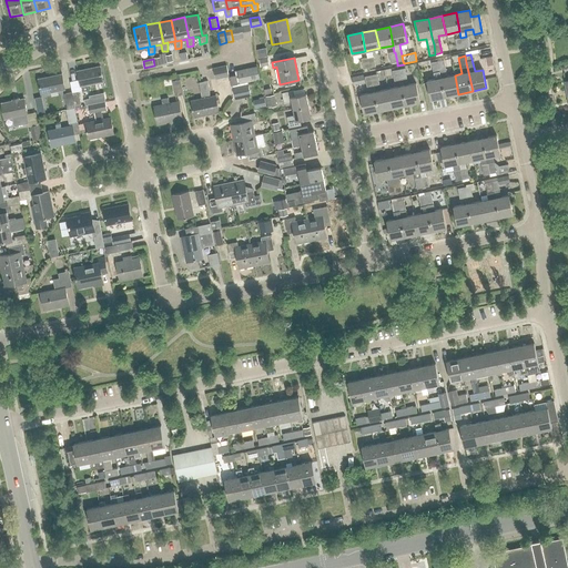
[(439,72),(440,78),(445,97),(458,94),(455,75),(447,77),(444,61),(437,62),(439,72)]
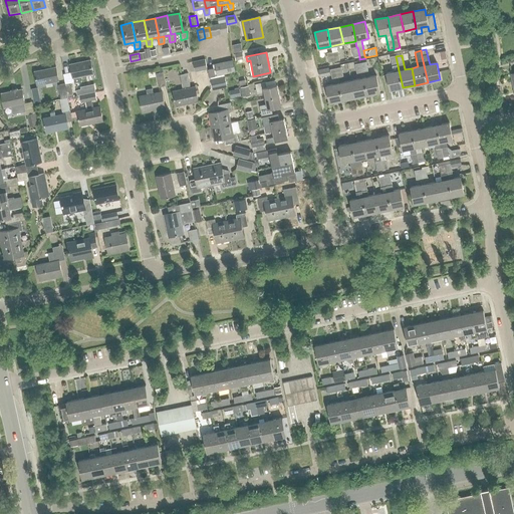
[(205,59),(193,61),(194,71),(207,69),(205,59)]
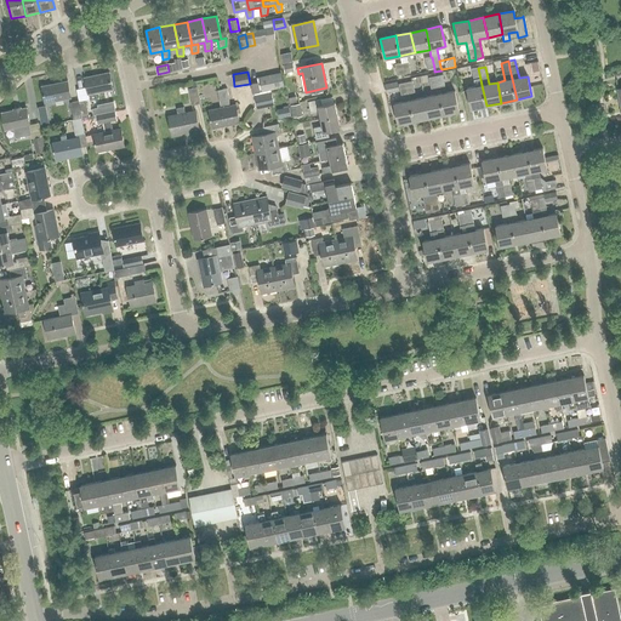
[(96,93),(112,90),(109,73),(84,78),(87,95),(90,95),(96,93)]
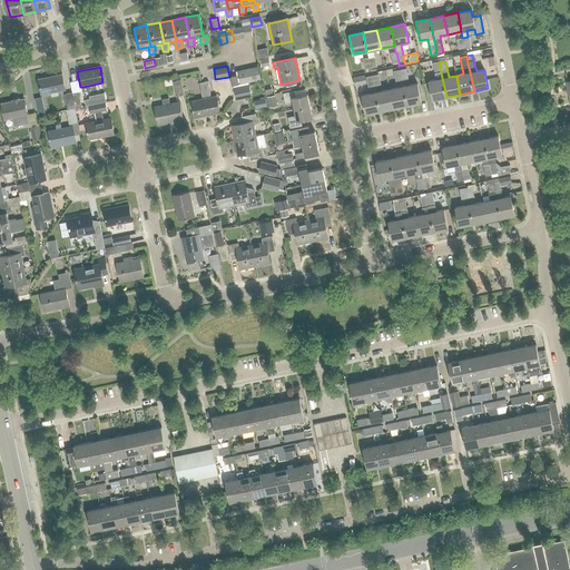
[(257,67),(237,71),(241,86),(261,80),(257,67)]
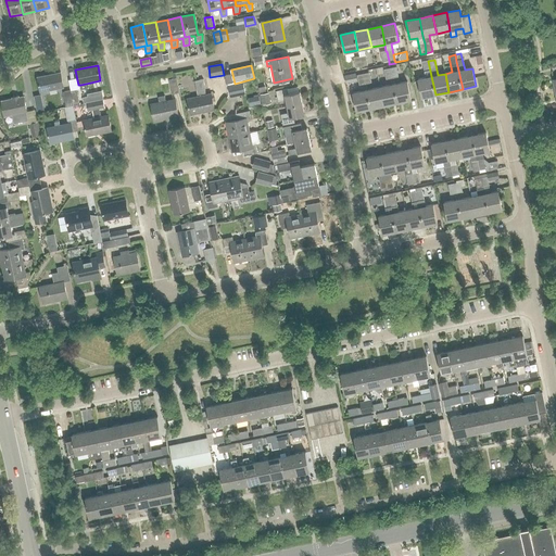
[(426,78),(417,79),(421,98),(436,95),(431,76),(430,71),(425,72),(426,78)]
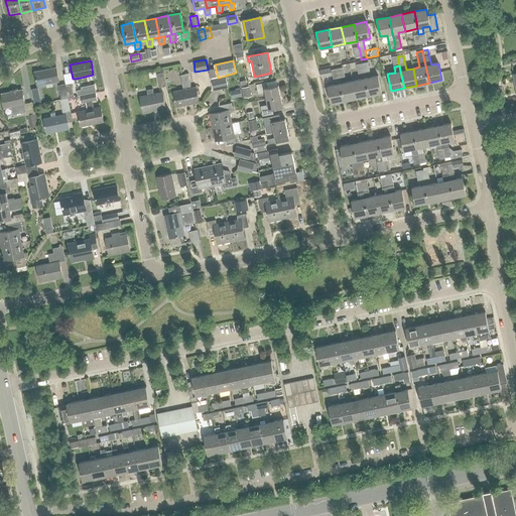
[(37,87),(58,83),(55,69),(34,73),(37,87)]
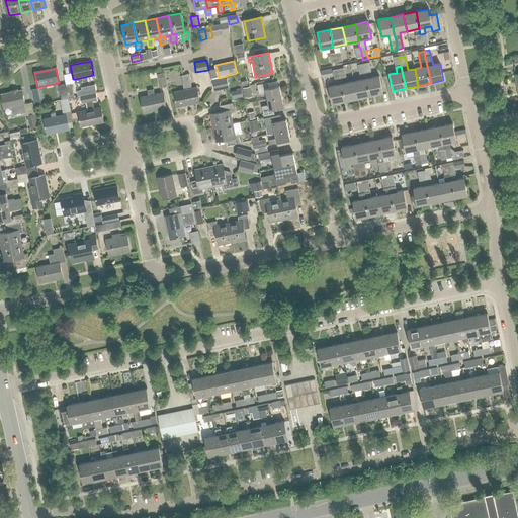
[(322,78),(324,78),(333,76),(331,69),(324,71),(321,71),(322,78)]
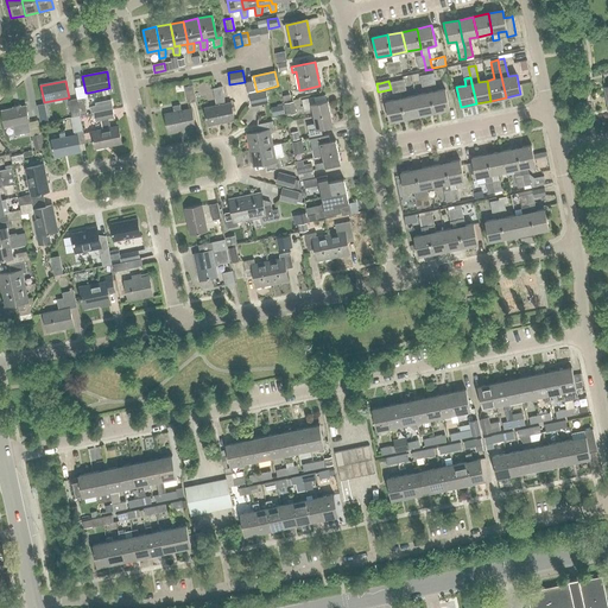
[(196,103),(192,86),(188,87),(184,87),(188,100),(188,105),(196,103)]
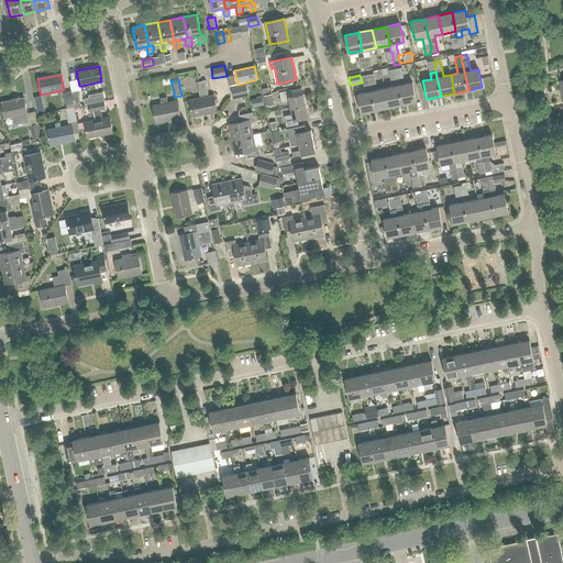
[(192,118),(216,112),(217,112),(213,96),(208,97),(206,91),(207,90),(206,81),(197,83),(200,99),(189,101),(192,118)]
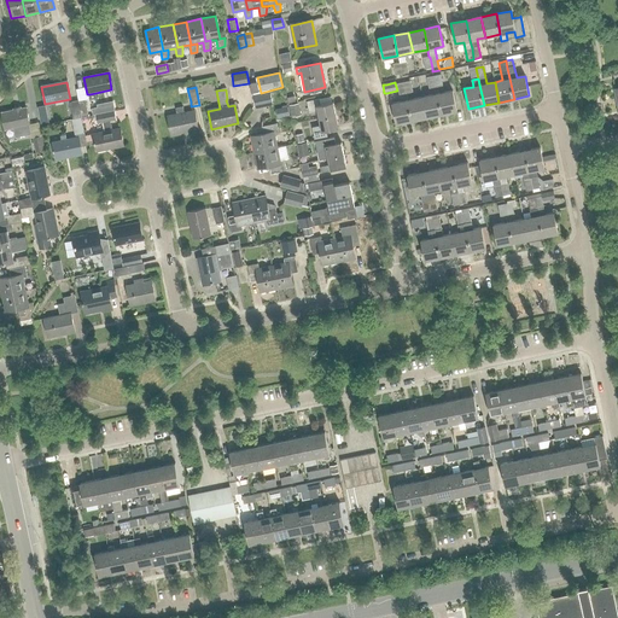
[(437,94),(441,115),(456,111),(453,91),(437,94)]
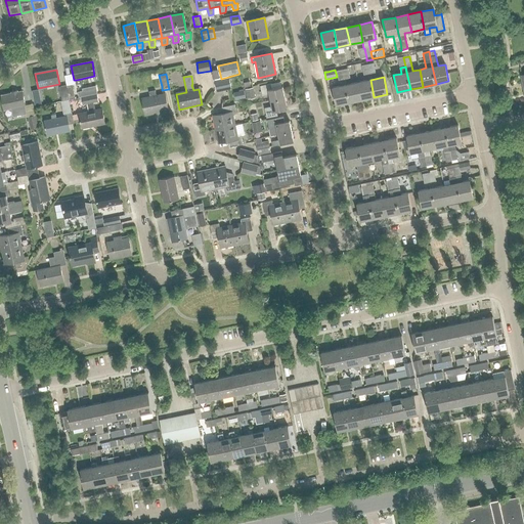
[(228,79),(214,81),(216,92),(230,89),(228,79)]
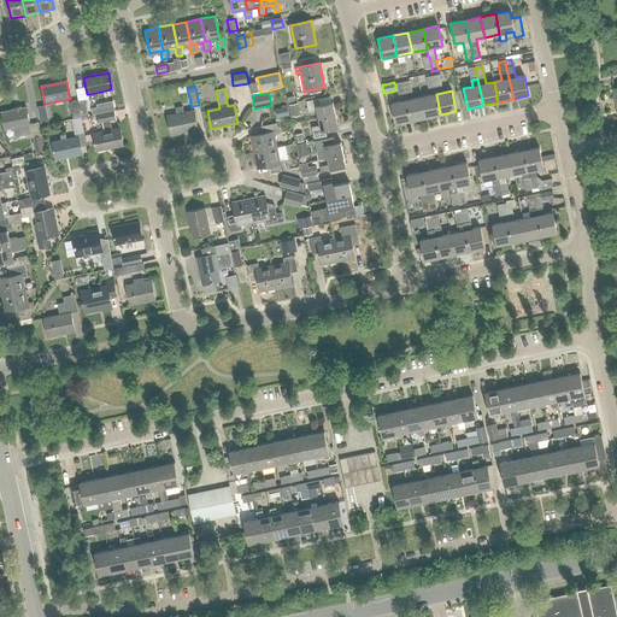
[(440,115),(436,94),(422,98),(425,117),(440,115)]
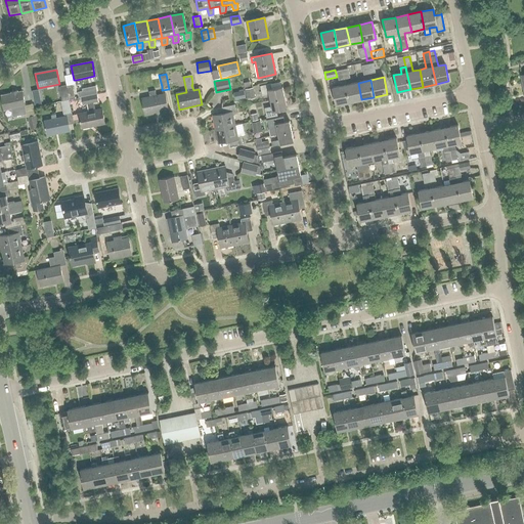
[(361,99),(358,83),(345,85),(349,102),(361,99)]
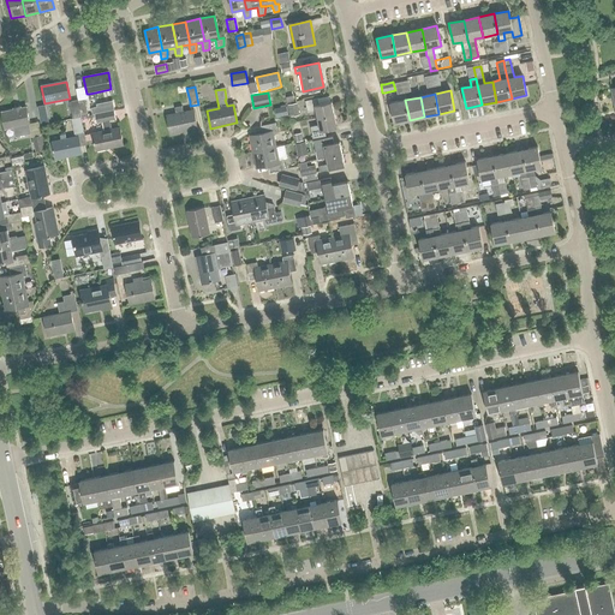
[(315,113),(316,119),(333,115),(330,103),(318,106),(317,100),(304,102),(306,114),(315,113)]
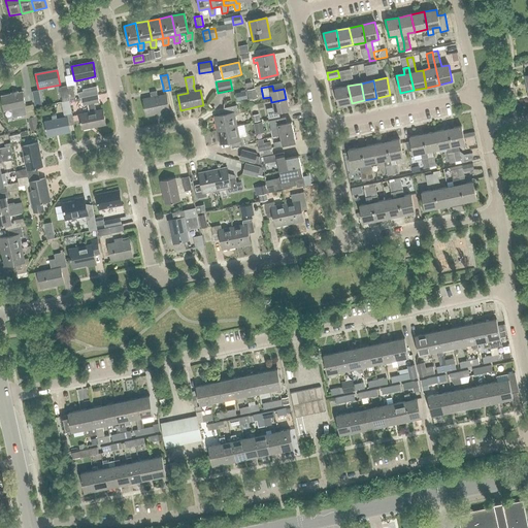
[(352,103),(348,86),(335,89),(338,105),(352,103)]
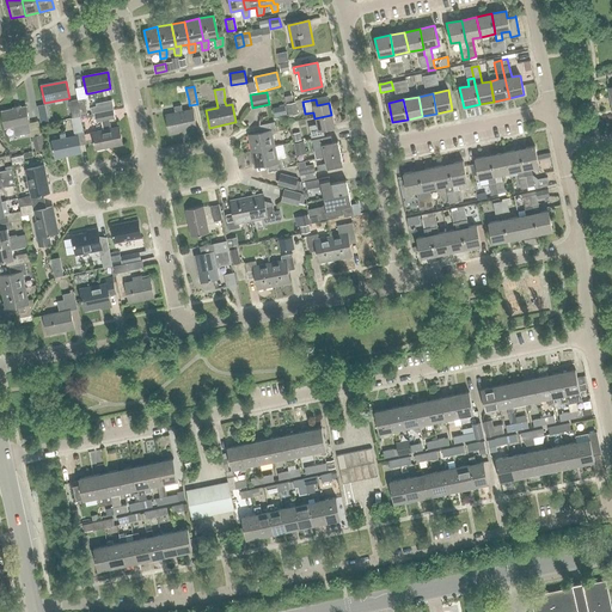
[(72,118),(80,117),(79,115),(81,115),(79,101),(68,102),(72,118)]
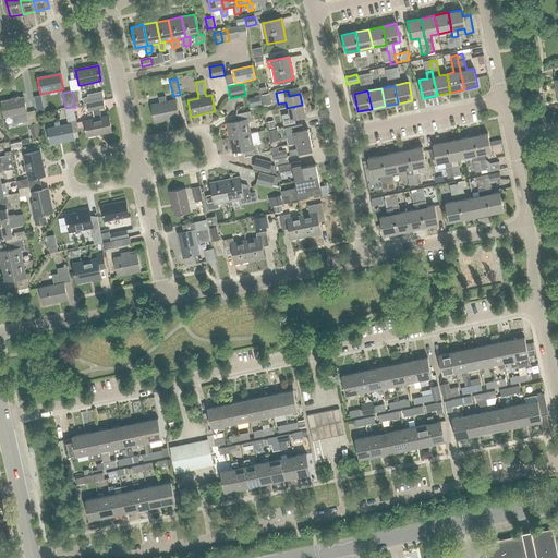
[(273,105),(270,93),(262,95),(264,106),(273,105)]
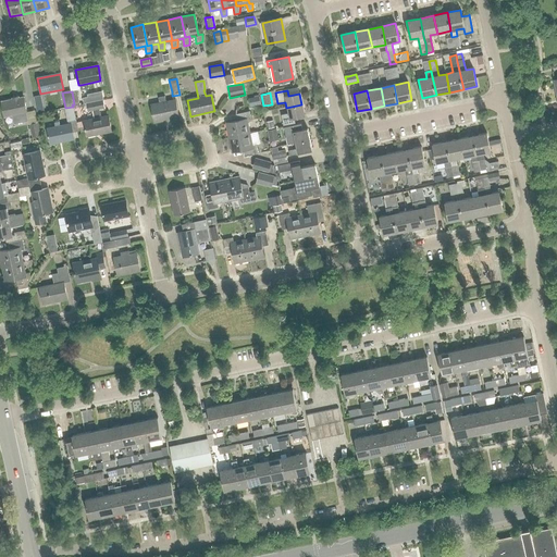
[(26,113),(24,98),(20,99),(19,98),(12,99),(13,100),(2,102),(4,118),(12,116),(13,125),(27,122),(26,114),(26,113)]
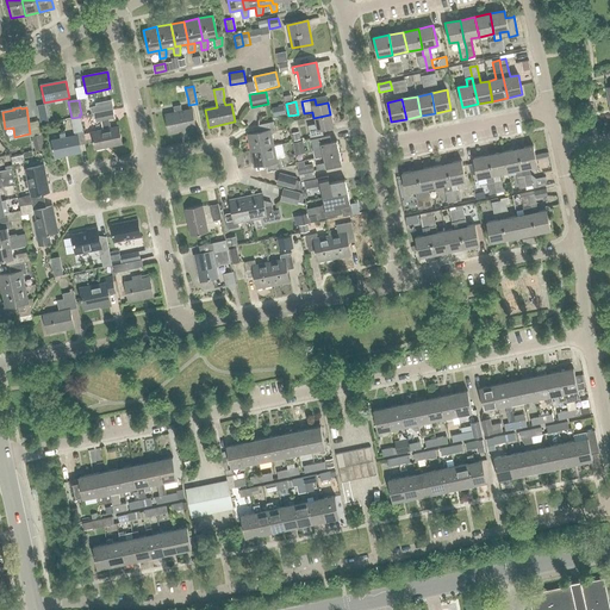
[(178,132),(195,129),(192,110),(180,112),(180,107),(172,109),(173,114),(165,116),(168,136),(178,134),(178,132)]
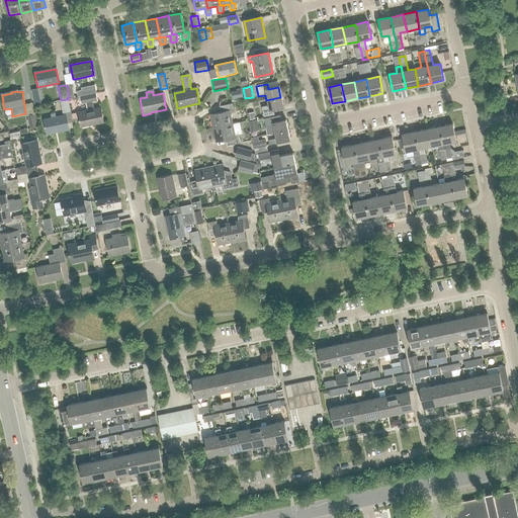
[(81,127),(103,122),(101,108),(94,109),(93,101),(97,100),(96,93),(80,96),(81,104),(85,103),(87,110),(78,112),(81,127)]
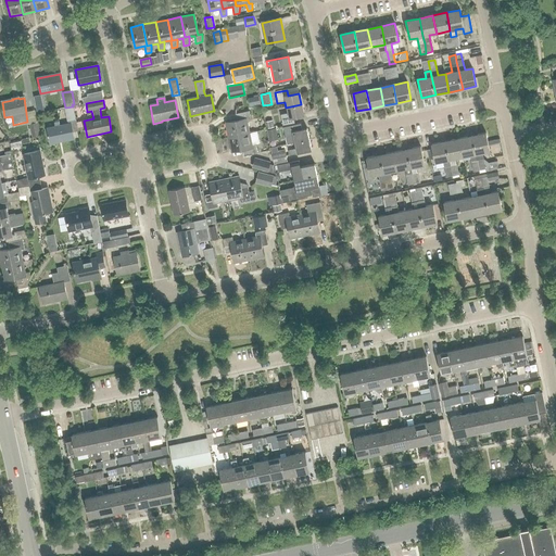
[(282,126),(293,124),(292,117),(303,115),(301,104),(286,108),(288,114),(280,115),(282,126)]
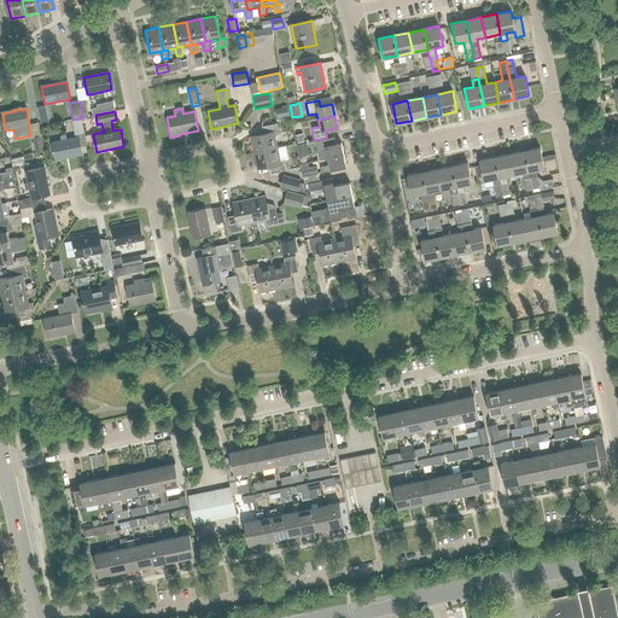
[(83,134),(81,118),(73,120),(73,121),(75,135),(83,134)]
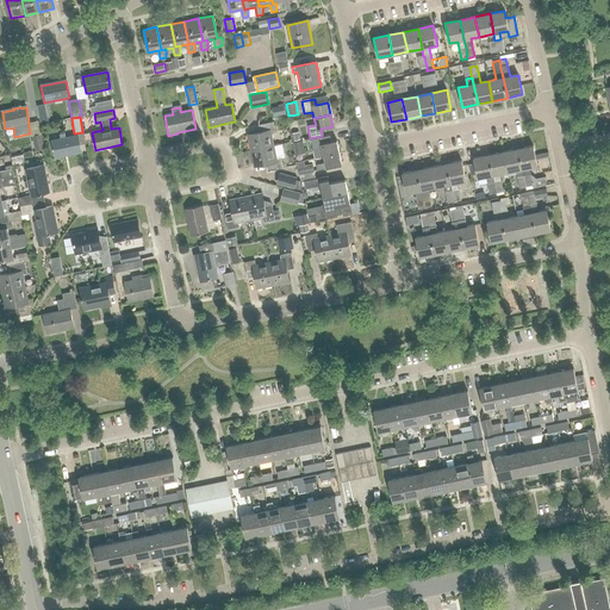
[(247,135),(250,151),(273,147),(271,134),(274,134),(272,123),(257,126),(259,132),(247,135)]
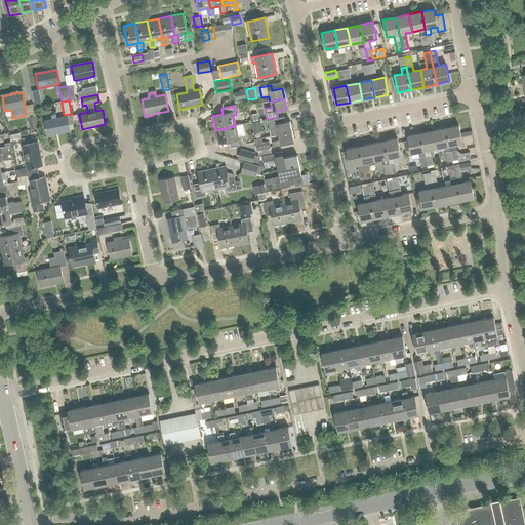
[(47,136),(70,131),(67,117),(56,119),(55,115),(51,116),(52,120),(44,121),(47,136)]
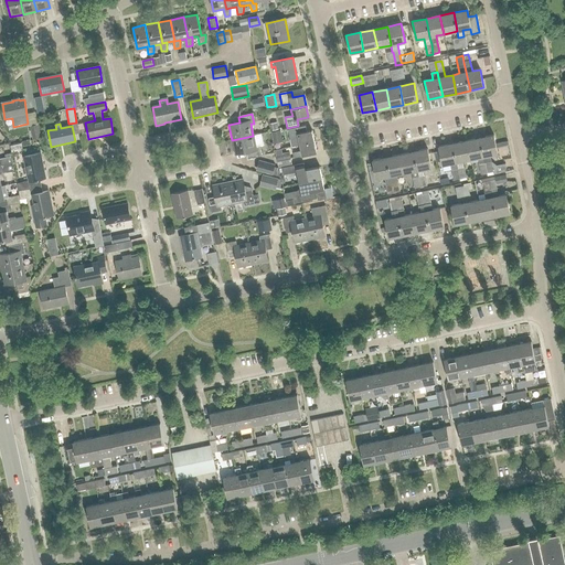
[(33,139),(41,138),(39,125),(30,126),(33,139)]
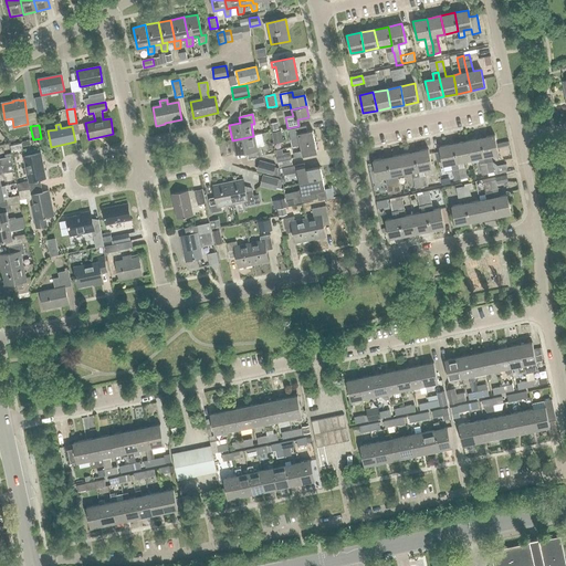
[(287,130),(291,147),(300,146),(314,143),(312,132),(306,133),(305,127),(300,128),(287,130)]
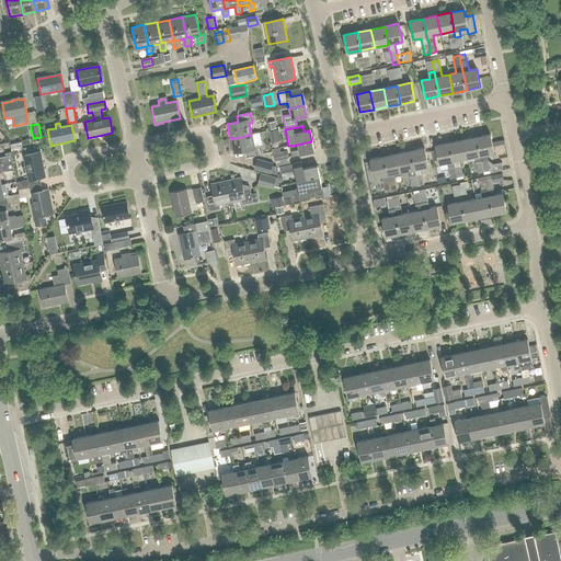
[(272,140),(279,138),(278,129),(270,132),(272,140)]
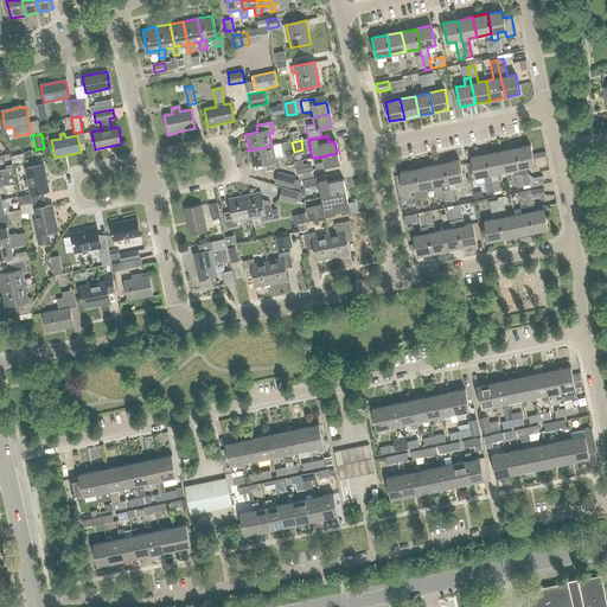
[(530,145),(515,148),(519,168),(523,186),(530,185),(525,167),(534,165),(530,145)]
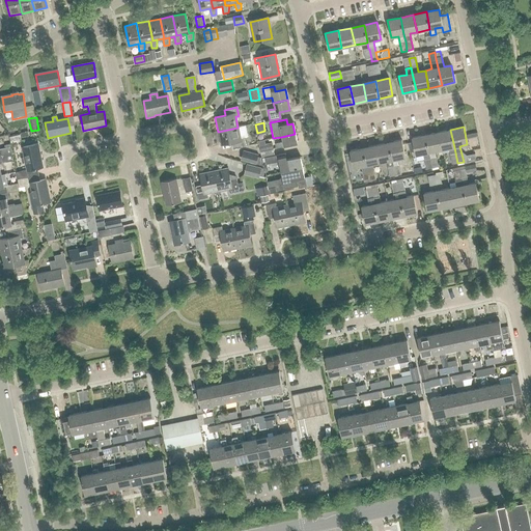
[(238,128),(218,132),(221,146),(231,144),(232,150),(246,147),(244,138),(240,139),(238,128)]
